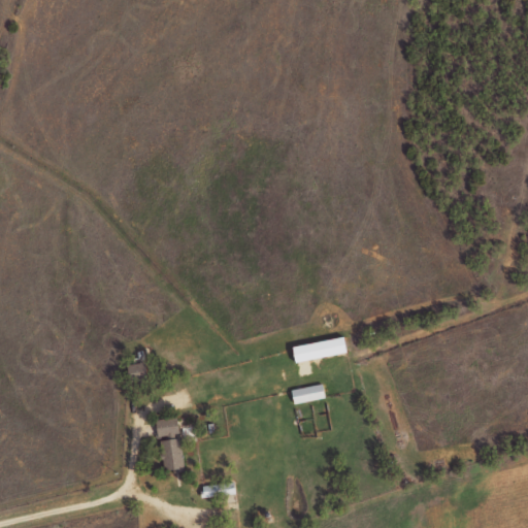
[(292,348),(296,363),(348,352),(343,336),(292,348)]
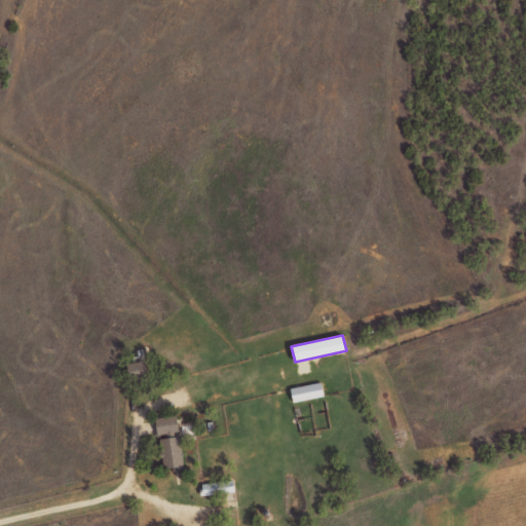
[(290,388),(292,402),(324,396),(321,381),(290,388)]
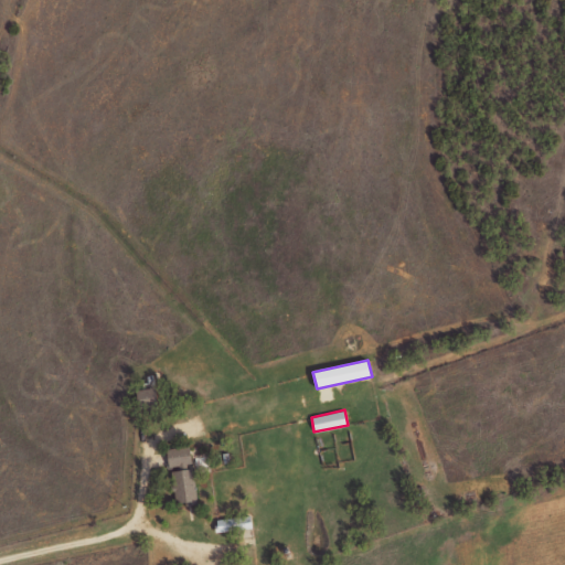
[(168,449),(171,469),(192,465),(189,446),(168,449)]
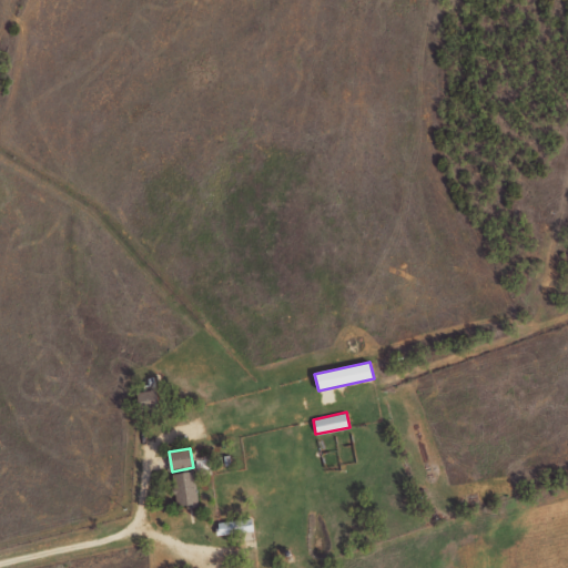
[(198,507),(195,472),(174,473),(176,508),(198,507)]
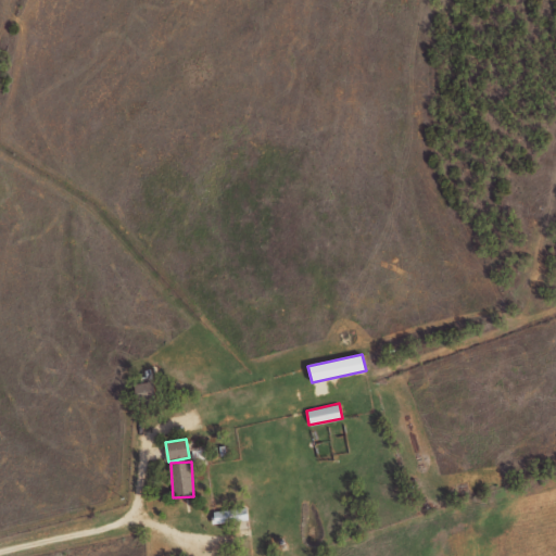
[(214,523),(248,520),(247,507),(212,512),(214,523)]
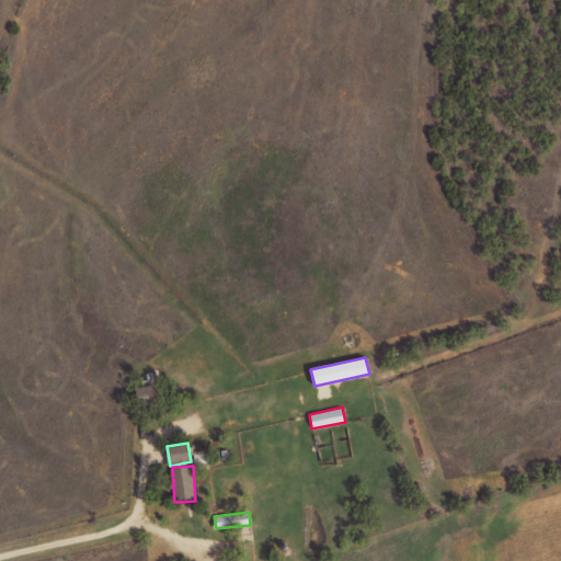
All buildings are outlined.
